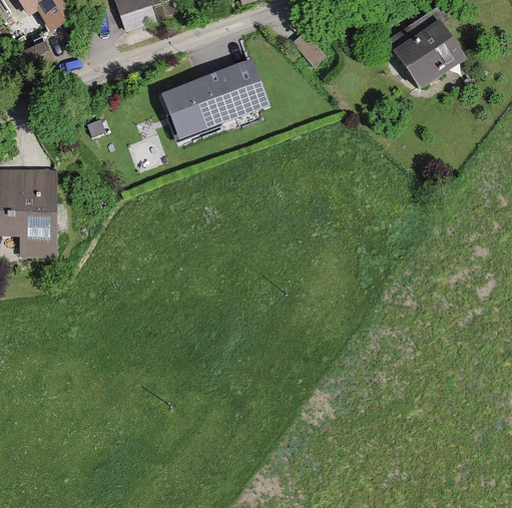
[(15,0),(25,17),(37,10),(48,29),(76,13),(68,0),(15,0)]
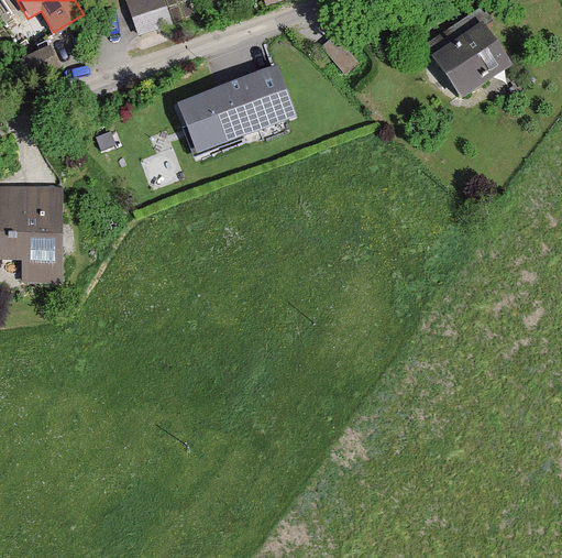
[(173,21),(165,0),(124,0),(136,33),(173,21)]
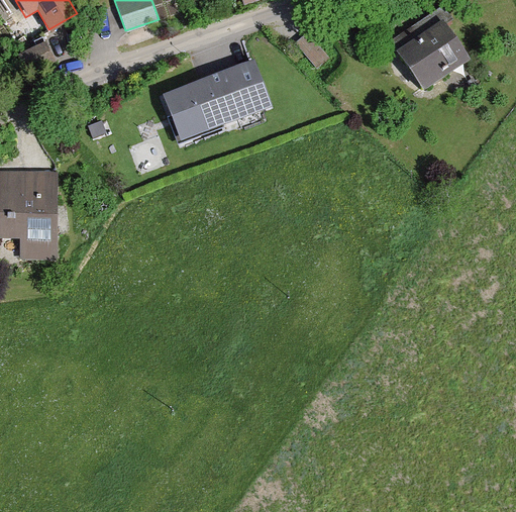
[(393,49),(420,92),(468,62),(444,24),(449,21),(438,3),(392,31),(400,44),(393,49)]
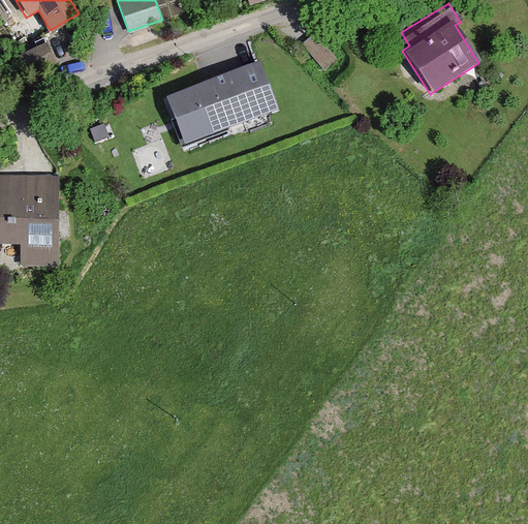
[(313,32),(305,39),(328,65),(336,57),(313,32)]
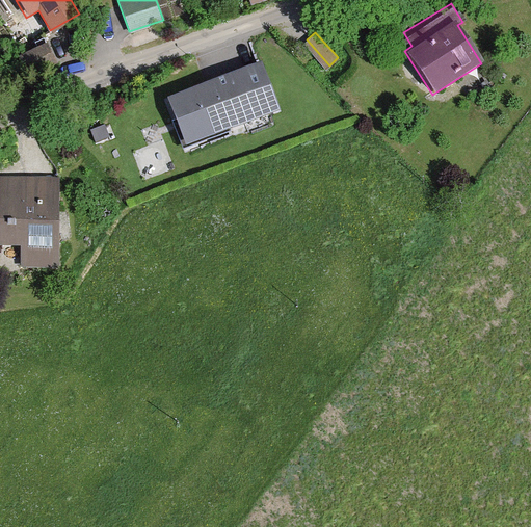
[(29,84),(58,71),(50,52),(20,66),(29,84)]
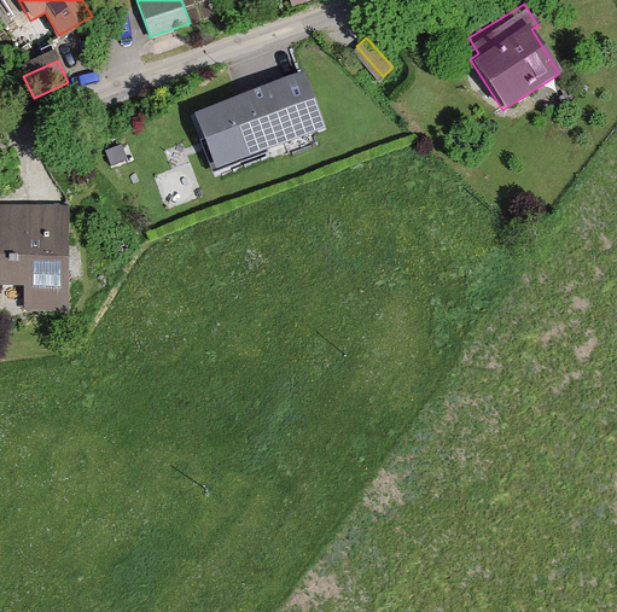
[(195,111),(215,165),(291,138),(271,83),(195,111)]
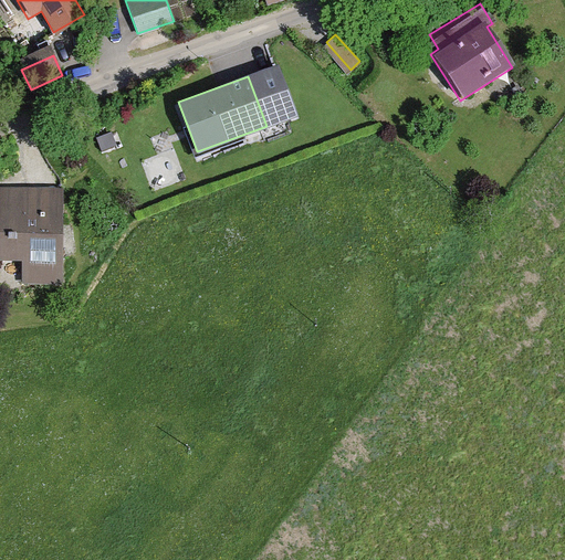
[(61,281),(63,183),(0,181),(0,255),(21,256),(20,281),(61,281)]
